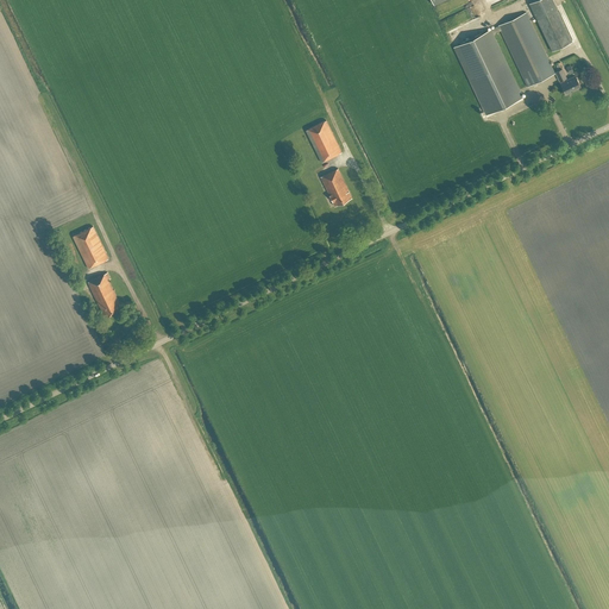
[(535,0),(529,4),(552,51),(572,42),(552,0),(535,0)]
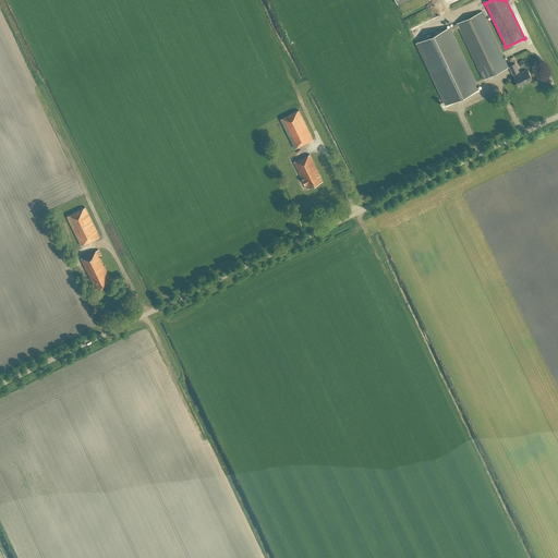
[(459,28),(484,80),(509,68),(482,12),(416,44),(447,106),(480,89),(451,32),(459,28)]
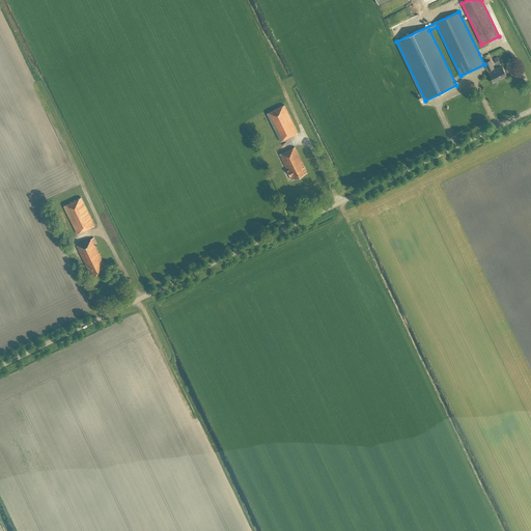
[(502,66),(488,73),(494,82),(506,77),(502,66)]
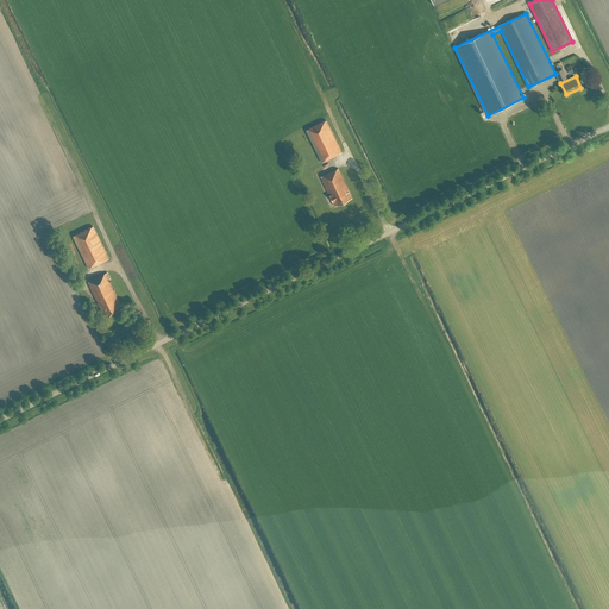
[(306,130),(321,162),(341,152),(326,120),(306,130)]
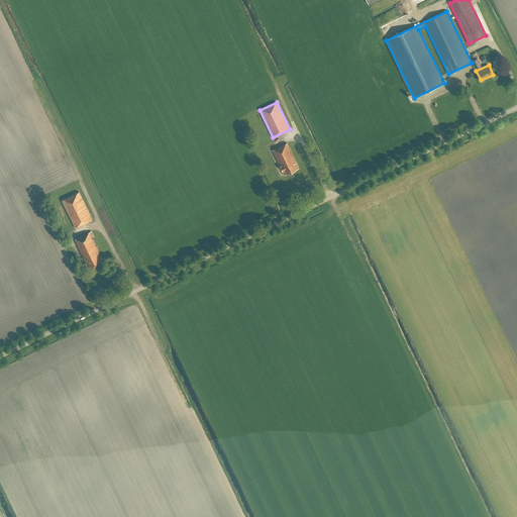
[(286,143),(272,150),(284,175),(298,168),(286,143)]
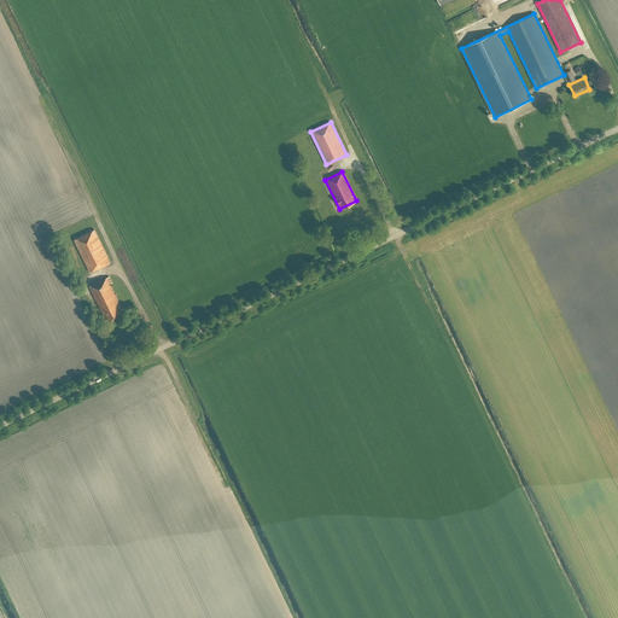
[(94,229),(74,239),(89,272),(110,262),(94,229)]
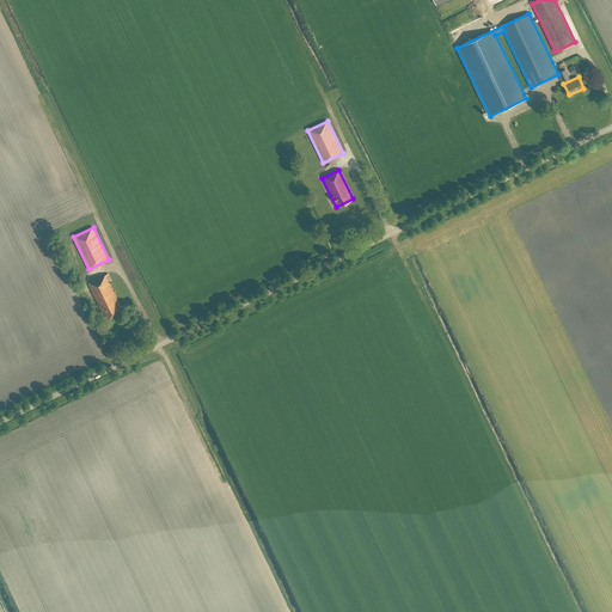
[(123,310),(109,281),(111,280),(108,274),(89,283),(91,289),(105,318),(123,310)]
